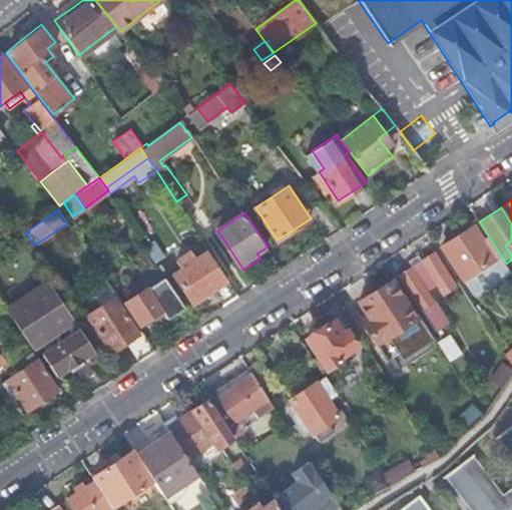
[(485,230),(479,221),(474,225),(458,235),(442,245),(464,279),(475,296),(506,275),(495,259),(501,256),(500,255),(485,230)]
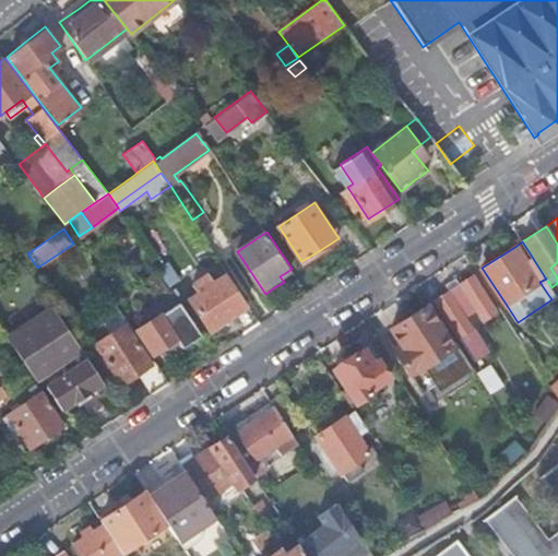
[(168,264),(159,270),(169,285),(179,279),(168,264)]
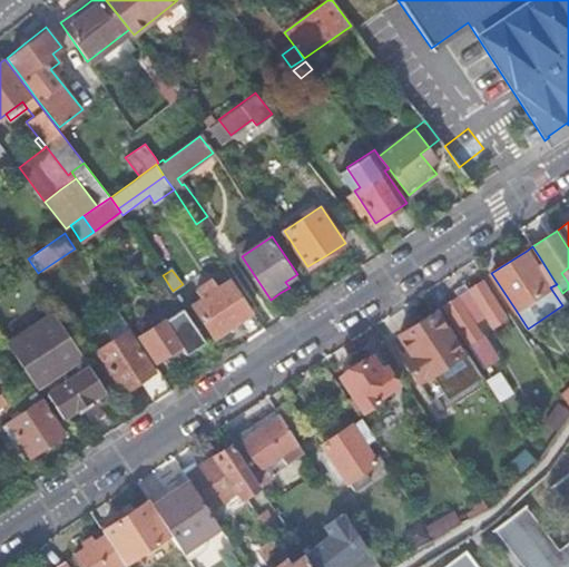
[(251,340),(266,330),(253,310),(251,312),(231,280),(218,287),(213,279),(193,292),(197,301),(193,304),(214,336),(238,321),(245,330),(251,340)]
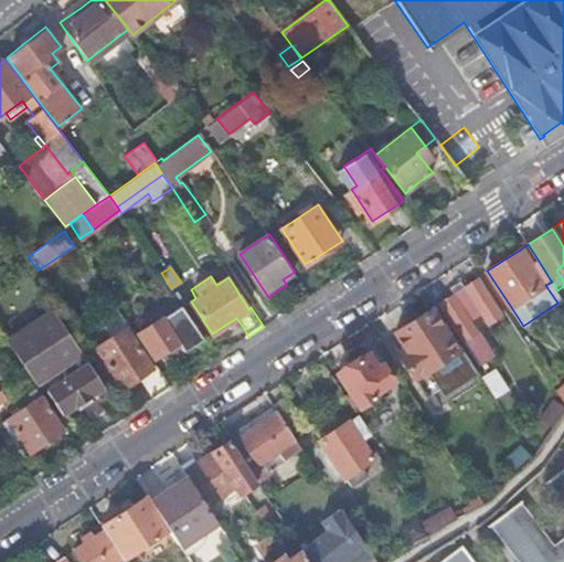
[(453,287),(456,293),(440,301),(475,356),(479,362),(492,353),(470,319),(481,313),(489,325),(502,316),(478,278),(466,285),(464,281),(458,284),(453,287)]
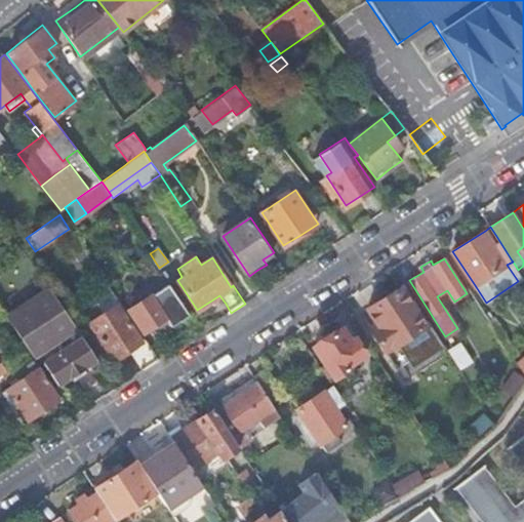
[(513,262),(507,265),(518,281),(523,278),(518,270),(513,262)]
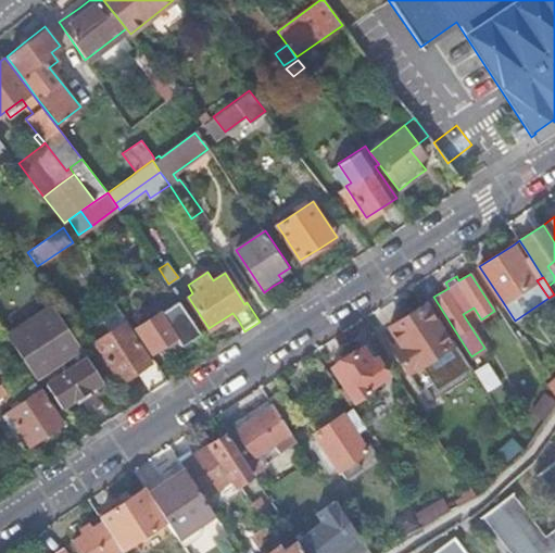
[(192,338),(201,332),(179,300),(156,316),(148,322),(138,328),(153,350),(177,335),(183,344),(192,338)]
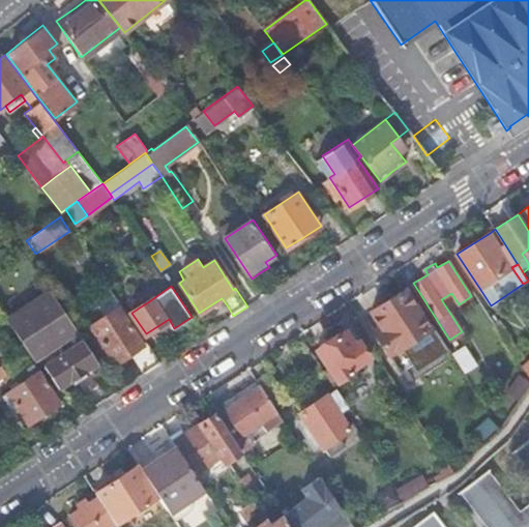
[(431,327),(405,288),(388,299),(371,310),(381,327),(375,331),(390,354),(431,327)]
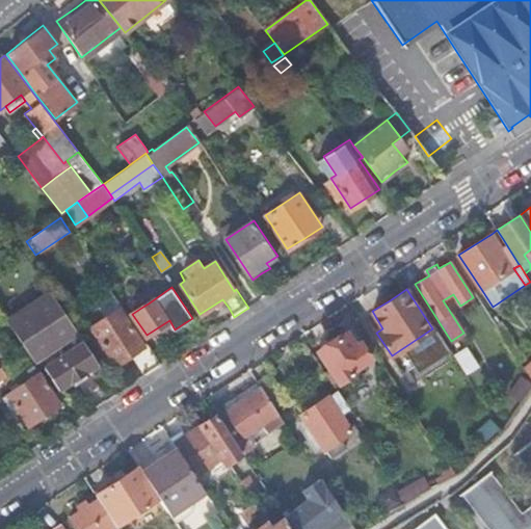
[(76,328),(51,292),(16,316),(17,317),(42,355),(60,343),(68,353),(45,368),(59,390),(79,376),(99,364),(76,328)]
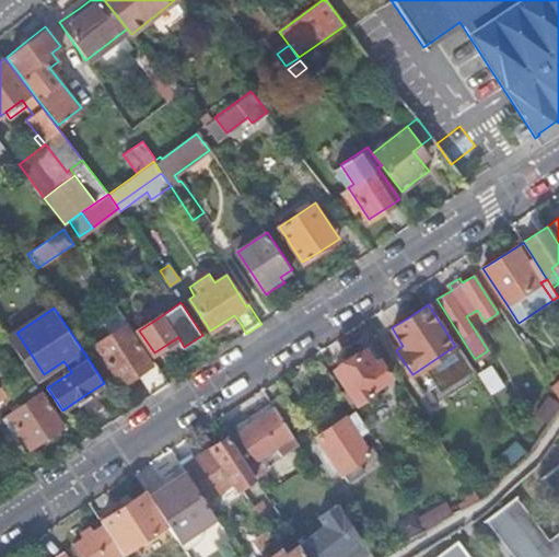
[(158,392),(170,383),(155,361),(154,360),(151,362),(126,324),(96,344),(103,352),(97,357),(101,362),(106,358),(112,366),(123,383),(139,372),(147,383),(154,394),(158,392)]
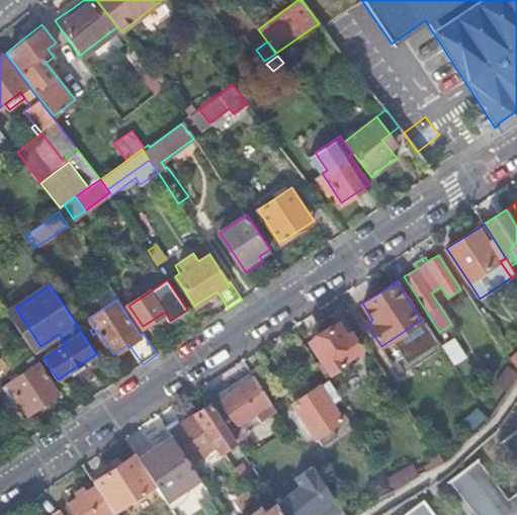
[(7,313),(33,351),(40,346),(16,309),(15,308),(7,313)]
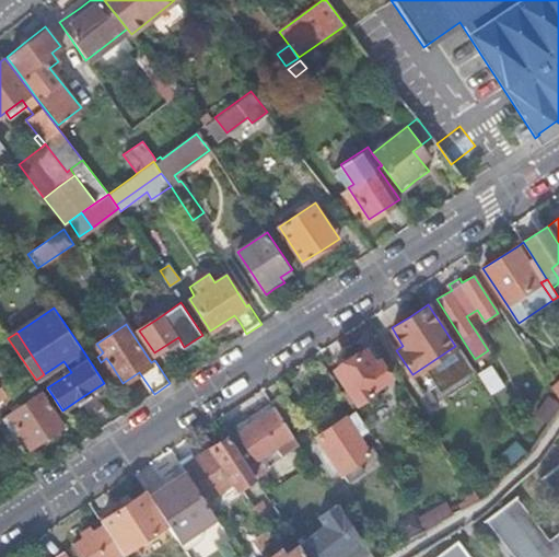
[(335,367),(357,402),(373,392),(371,390),(391,376),(380,359),(374,362),(364,347),(350,357),(335,367)]
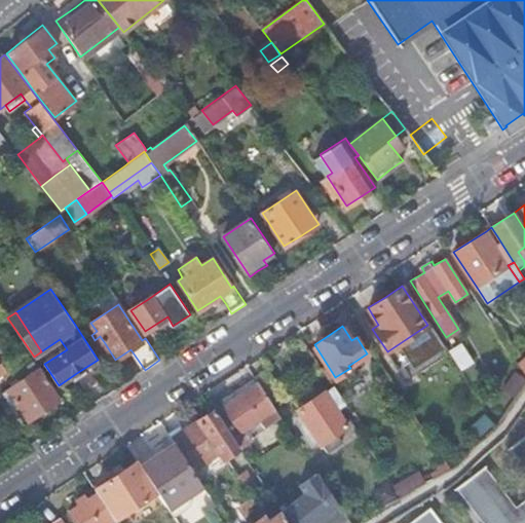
[(100,336),(95,340),(100,346),(105,343),(100,336)]
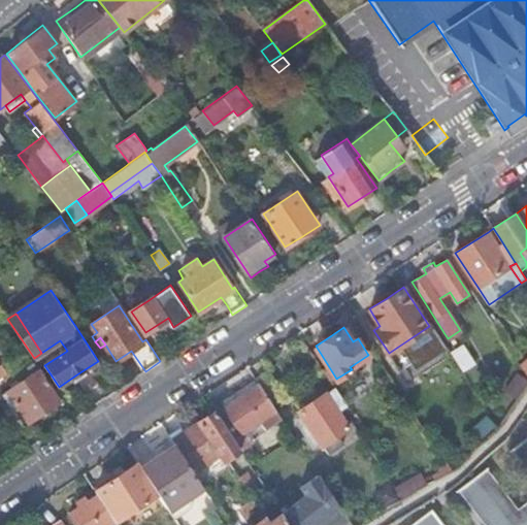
[(462,346),(454,351),(464,368),(473,363),(462,346)]
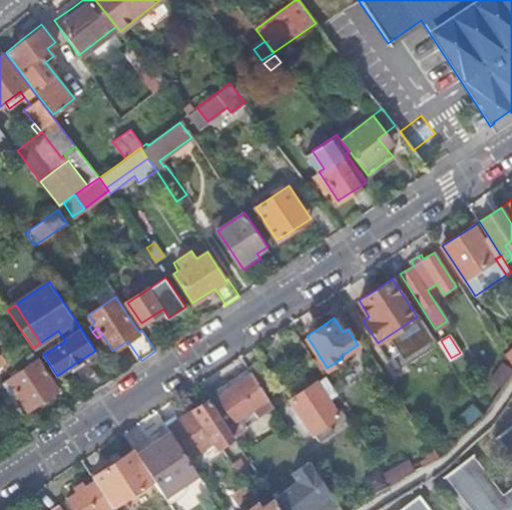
[(39,359),(8,379),(28,410),(44,400),(59,390),(39,359)]
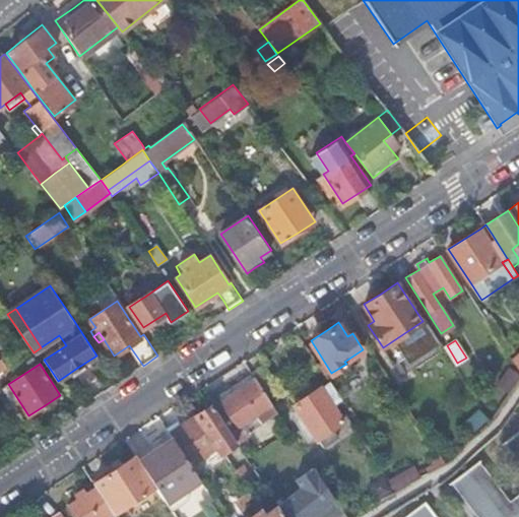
[(118,365),(109,371),(115,380),(125,374),(118,365)]
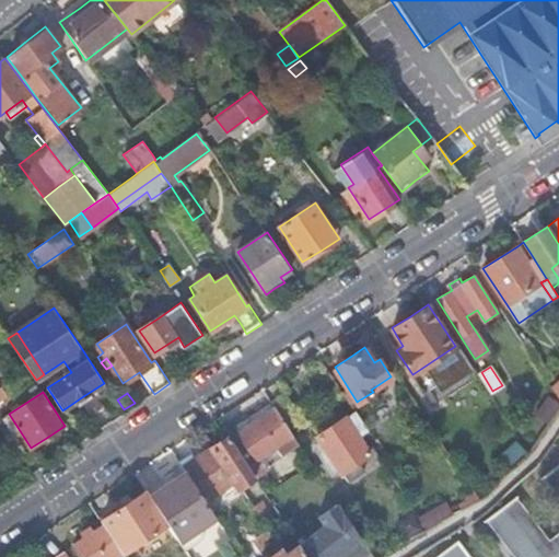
[(279,398),(271,403),(274,407),(287,427),(298,420),(297,410),(286,394),(279,398)]
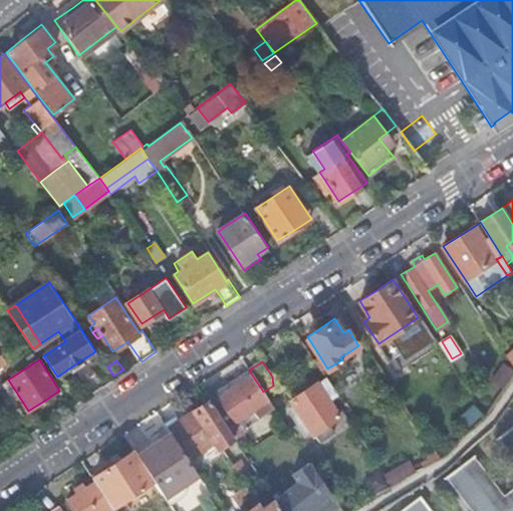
[(219,399),(211,403),(233,437),(244,430),(238,420),(253,411),(258,418),(274,408),(263,392),(251,373),(233,386),(218,396),(219,399)]
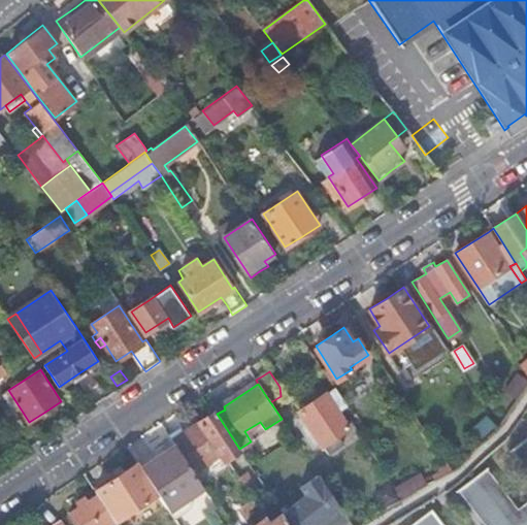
[(342,406),(347,404),(334,387),(316,398),(298,411),(321,446),(323,445),(328,453),(343,443),(338,434),(349,427),(338,412),(344,408),(342,406)]
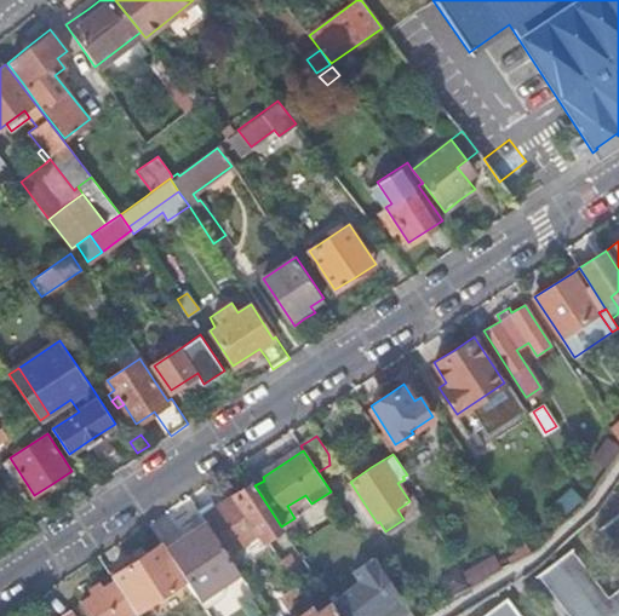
[(254,485),(252,482),(222,502),(218,498),(208,502),(199,510),(205,520),(227,553),(257,533),(261,540),(282,527),(281,527),(254,485)]
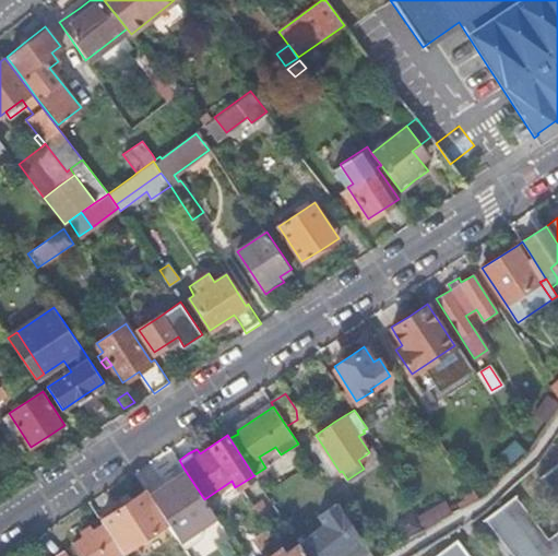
[(557,454),(537,471),(557,498),(557,524),(548,532),(515,487),(482,511),(514,555),(479,555),(460,529),(422,555),(557,555),(557,454)]
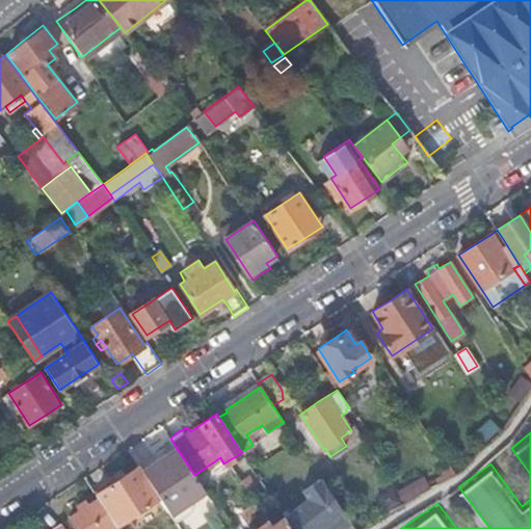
[(154,455),(138,466),(141,470),(171,450),(168,445),(154,455)]
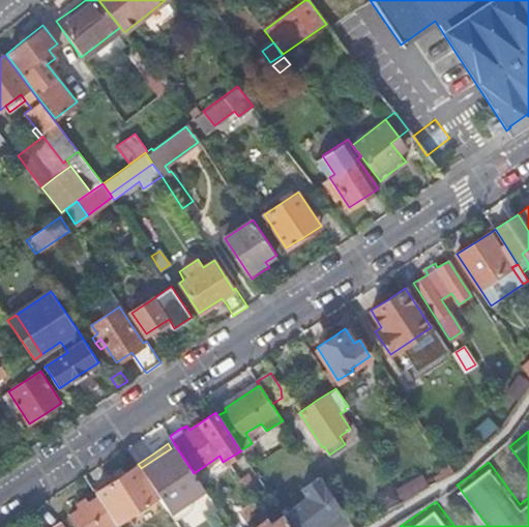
[(171,448),(141,468),(159,496),(170,511),(185,500),(204,489),(194,473),(175,445),(171,448)]
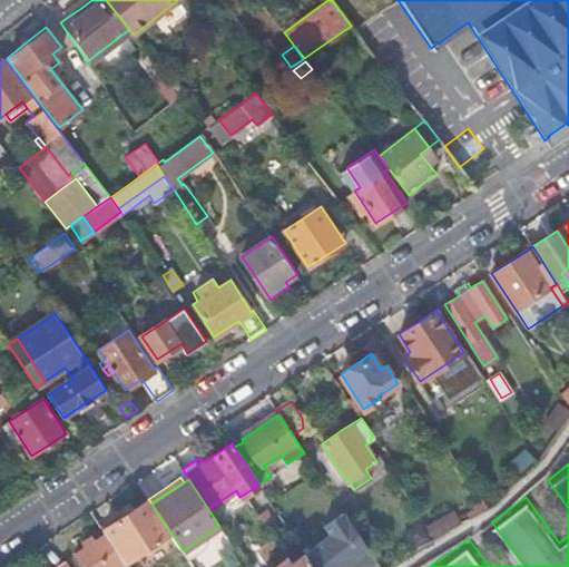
[(151,504),(148,499),(126,514),(102,529),(105,534),(125,564),(172,534),(151,504)]
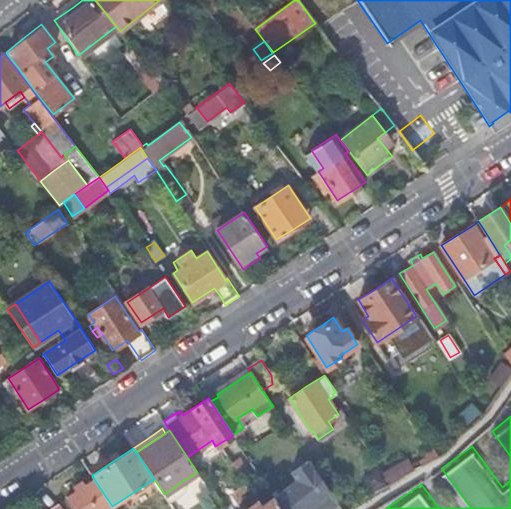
[(248,485),(255,480),(239,456),(231,461),(246,486),(248,485)]
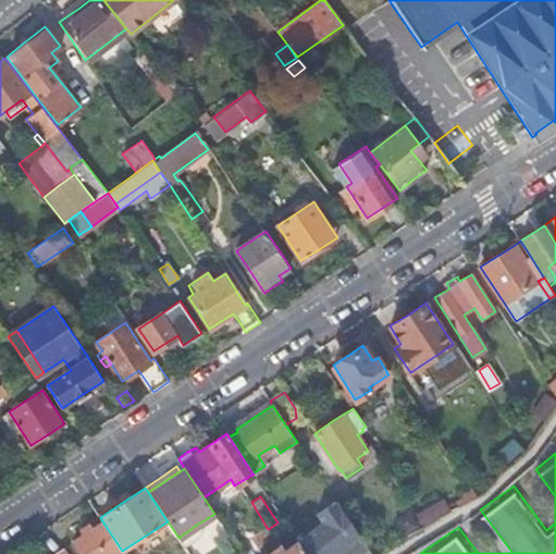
[(428,520),(451,508),(444,496),(421,508),(428,520)]
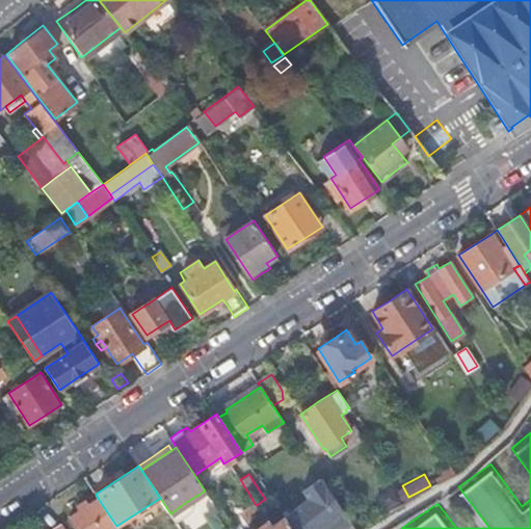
[(292,528),(317,528),(342,510),(326,486),(284,516),(292,528)]
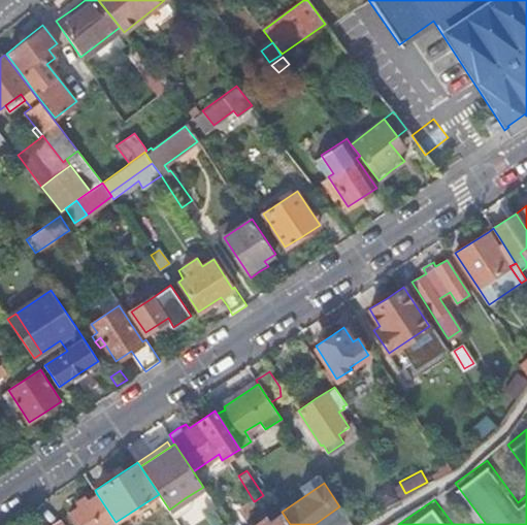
[(117,524),(116,522),(97,494),(69,512),(77,524),(117,524)]
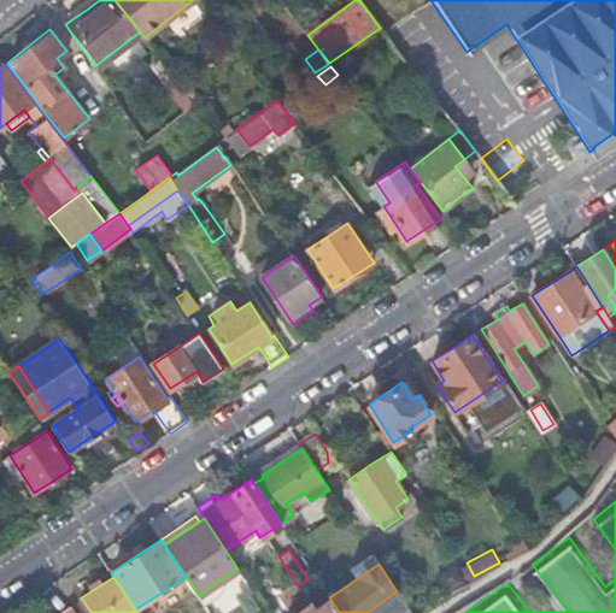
[(198,595),(203,603),(222,591),(216,582),(198,595)]
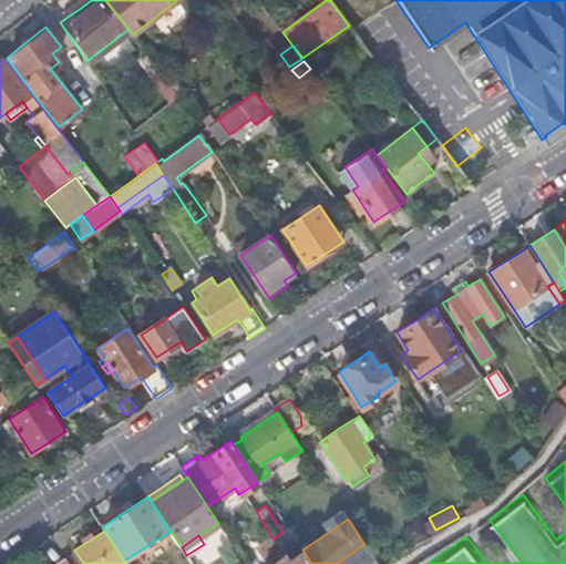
[(273,562),(266,553),(263,555),(268,563),(311,563),(302,550),(287,561),(284,555),(273,562)]
